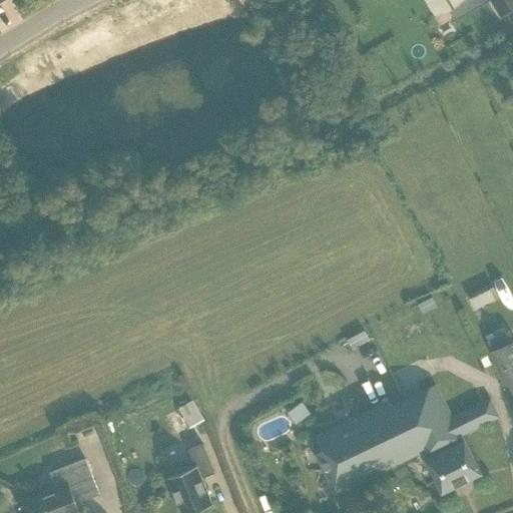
[(512,0),(491,0),(501,17),(512,9),(512,0)]
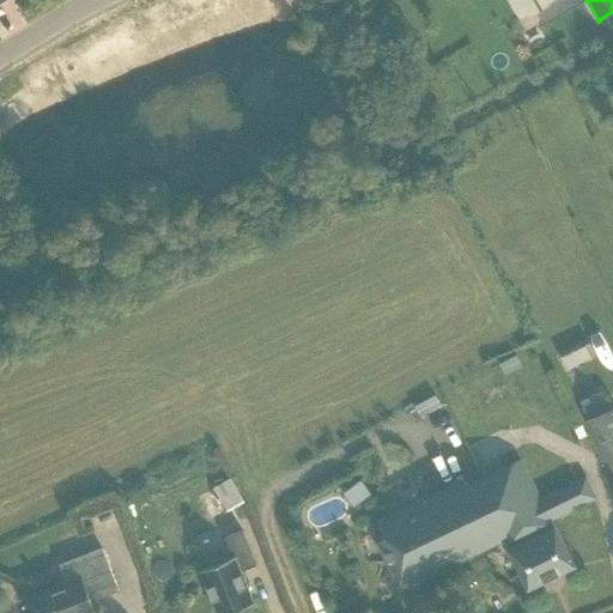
[(570,372),(593,362),(586,346),(563,357),(570,372)]
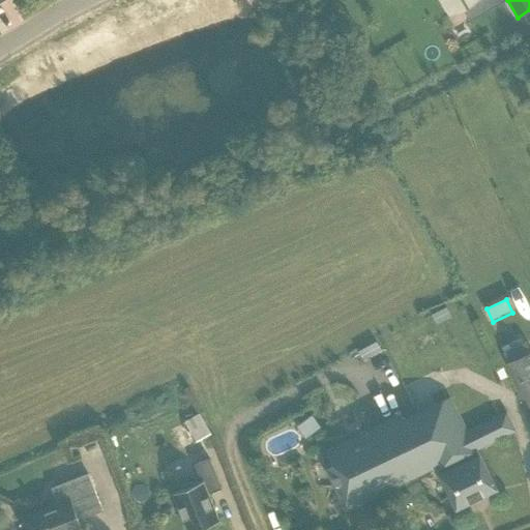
[(529,405),(529,350),(508,361),(529,406),(529,405)]
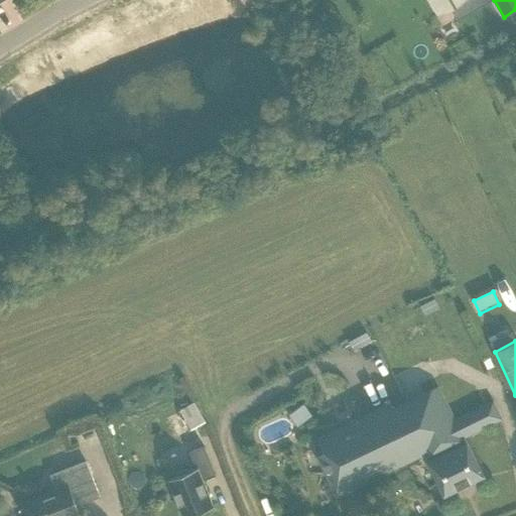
[(445,495),(484,476),(465,435),(503,416),(494,398),(455,417),(438,384),(394,405),(391,400),(347,422),(346,421),(336,426),(336,427),(316,436),(324,450),(316,455),(338,496),(424,453),(445,495)]
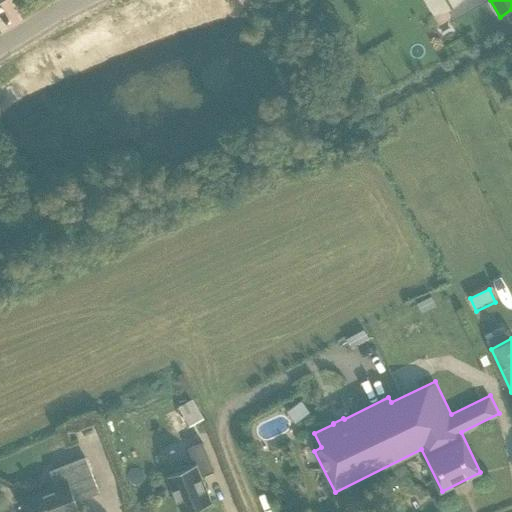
[(176,434),(205,418),(194,399),(165,415),(176,434)]
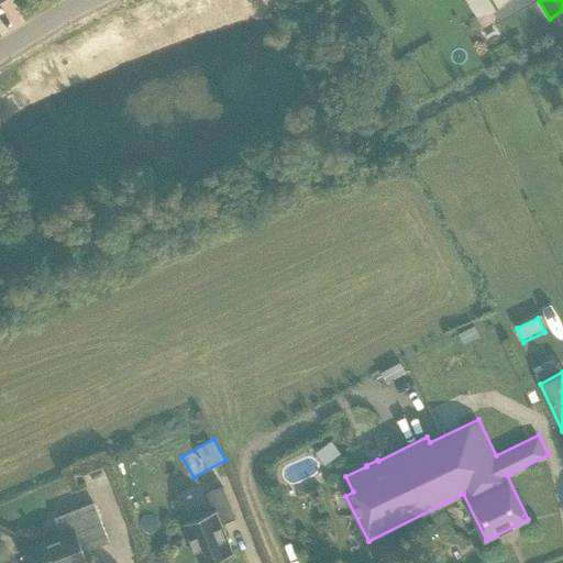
[(208,562),(233,553),(221,525),(235,518),(222,486),(207,492),(214,511),(185,522),(200,562),(208,562)]
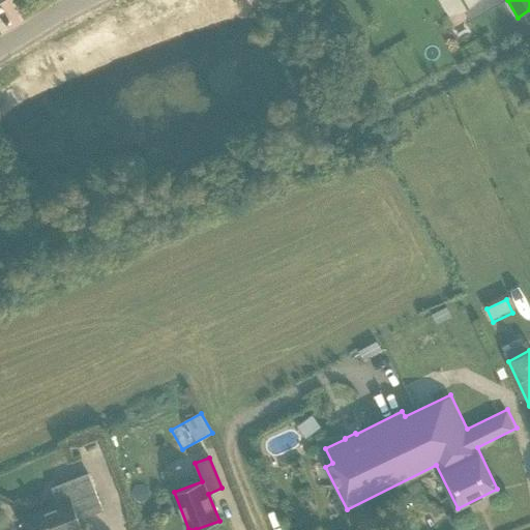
[(82,516),(83,518),(104,509),(89,473),(52,488),(58,503),(24,517),(28,529),(77,529),(82,528),(78,518),(82,516)]
